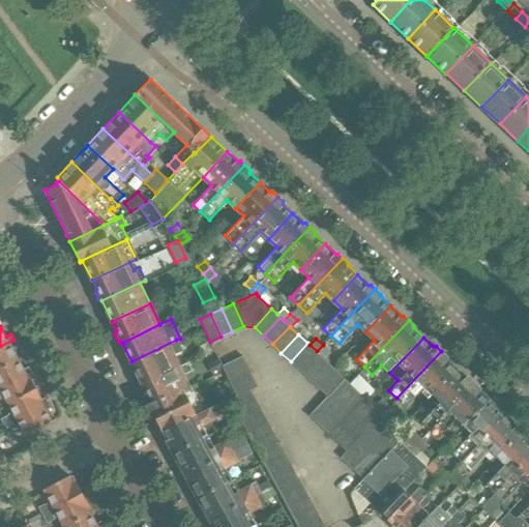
[(0,367),(18,357),(11,347),(17,345),(13,340),(0,346),(0,367)]
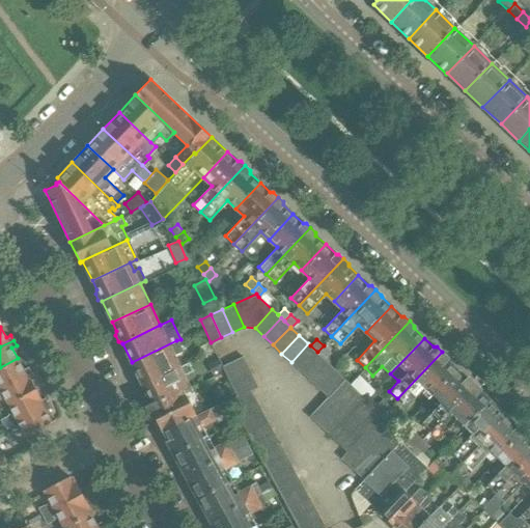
[(180,351),(176,340),(132,362),(136,372),(135,376),(138,382),(141,383),(141,384),(179,365),(174,354),(180,351)]
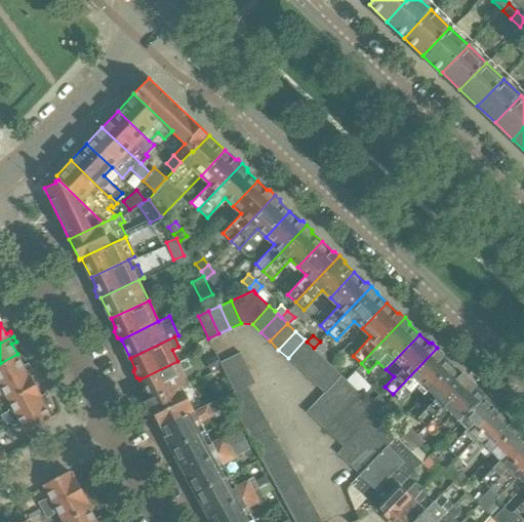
[(288,358),(296,366),(314,349),(314,348),(307,342),(305,339),(288,358)]
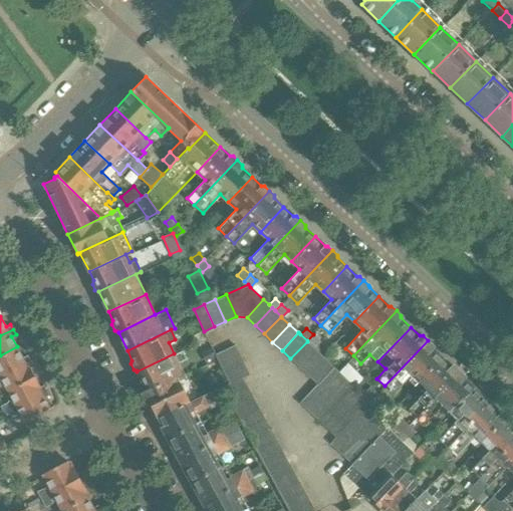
[(313,334),(307,340),(307,341),(313,346),(319,340),(313,334)]
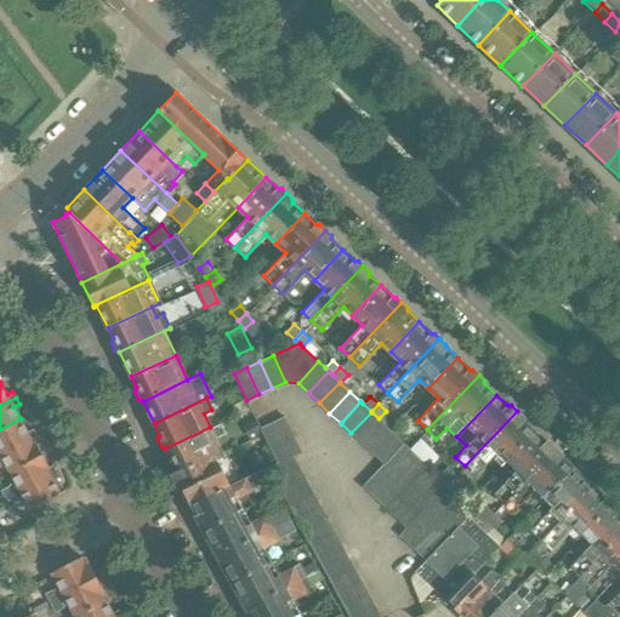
[(495,452),(505,462),(534,430),(522,420),(522,416),(517,411),(465,466),(475,474),(483,466),(485,463),(495,452)]
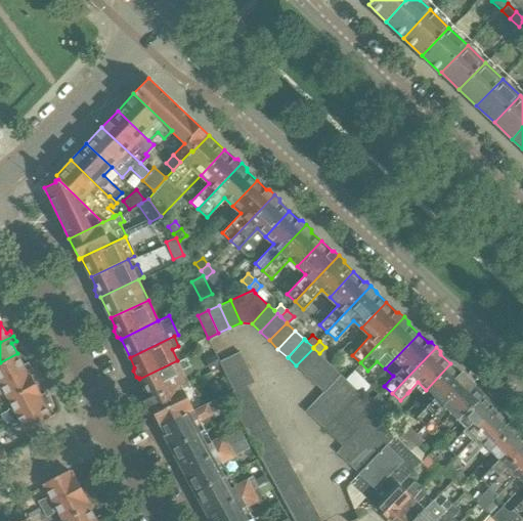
[(296,365),(305,374),(322,356),(319,353),(313,348),(296,365)]
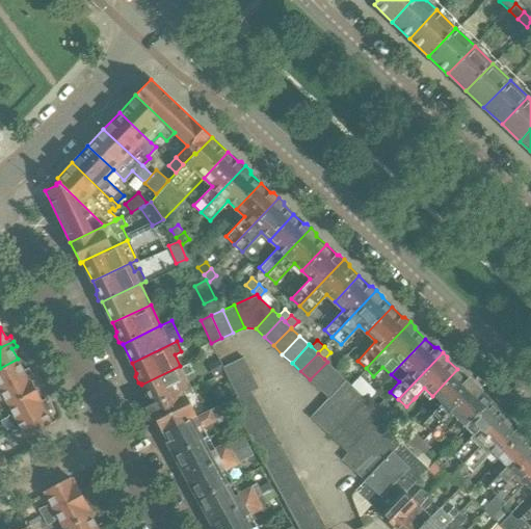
[(223,369),(227,376),(247,366),(242,355),(241,355),(241,356),(221,366),(223,369)]
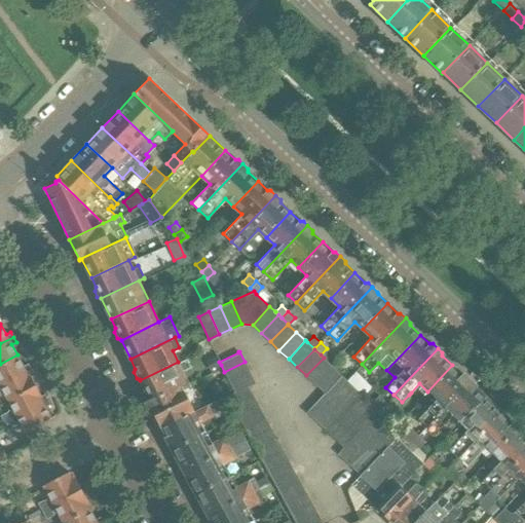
[(0,383),(30,368),(28,363),(23,365),(17,355),(0,364),(0,383)]
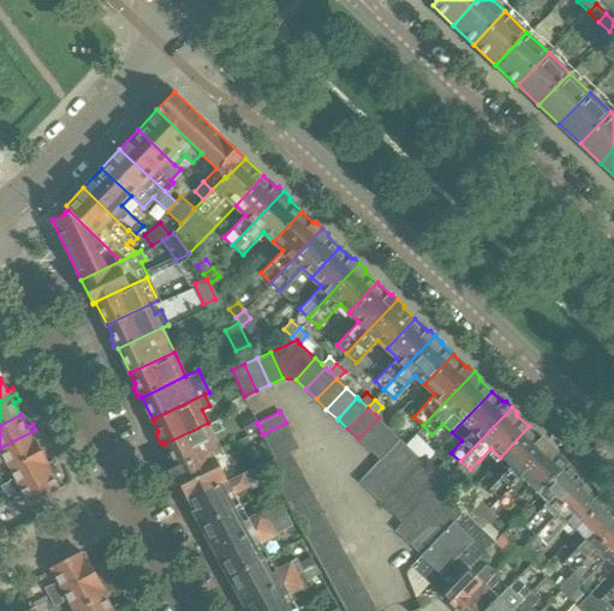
[(256,423),(252,414),(240,420),(246,432),(258,426),(256,423)]
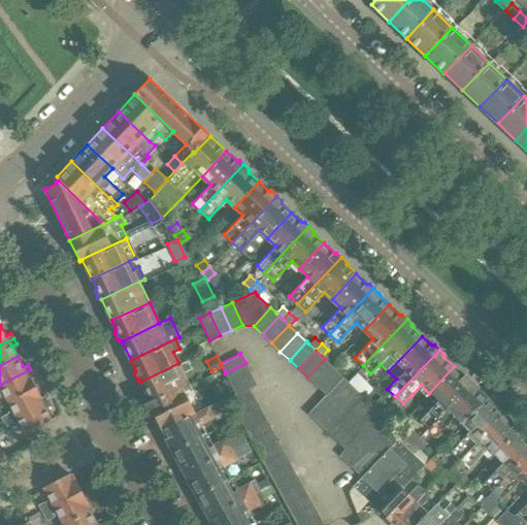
[(307,376),(317,386),(333,367),(325,359),(307,376)]
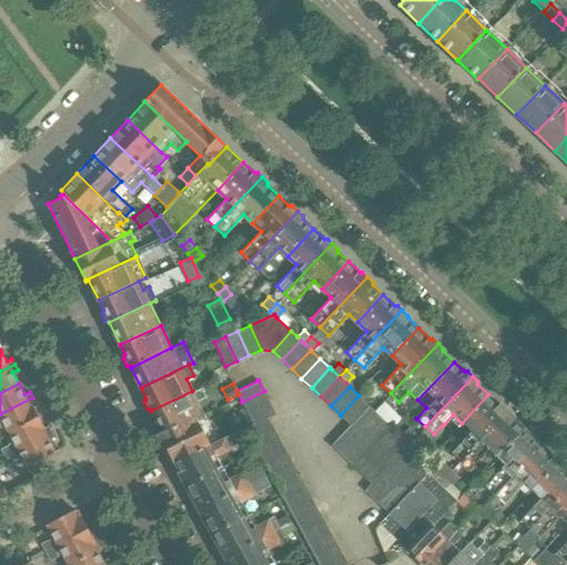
[(200,387),(192,391),(151,411),(162,433),(195,416),(203,413),(196,400),(204,396),(200,387)]
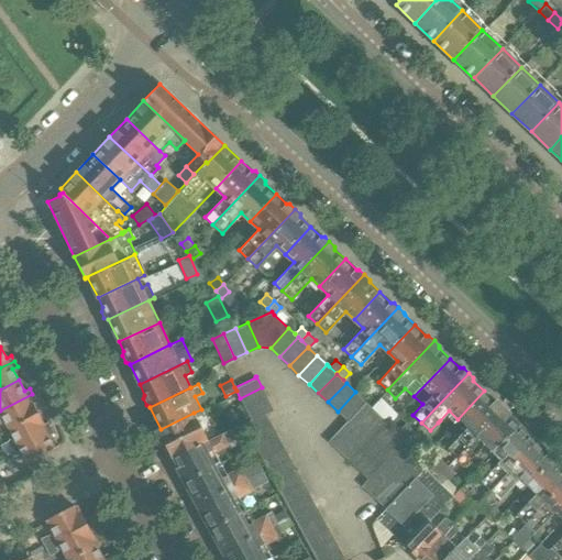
[(244,407),(244,408),(266,397),(262,387),(240,398),(244,407)]
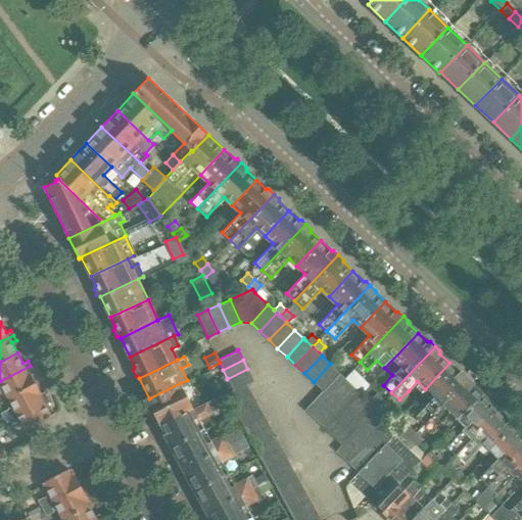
[(415,416),(423,423),(467,376),(462,372),(459,372),(449,363),(425,389),(433,396),(415,416)]
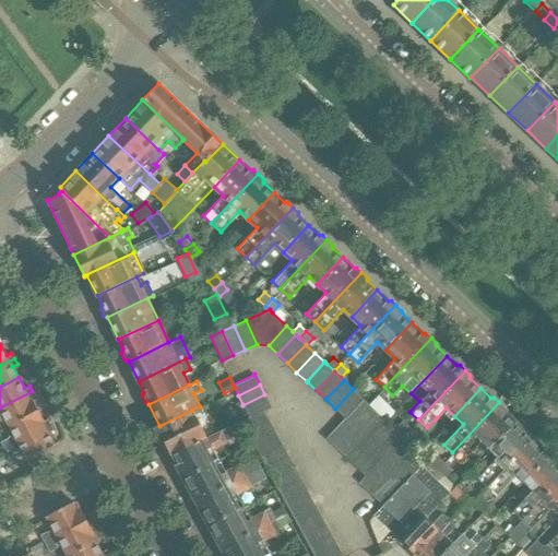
[(335,409),(344,417),(361,398),(353,389),(335,409)]
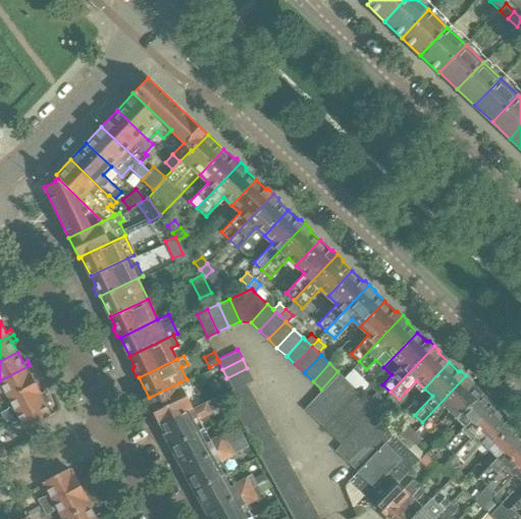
[(0,391),(3,390),(7,397),(35,381),(29,371),(33,369),(30,365),(0,380),(0,391)]
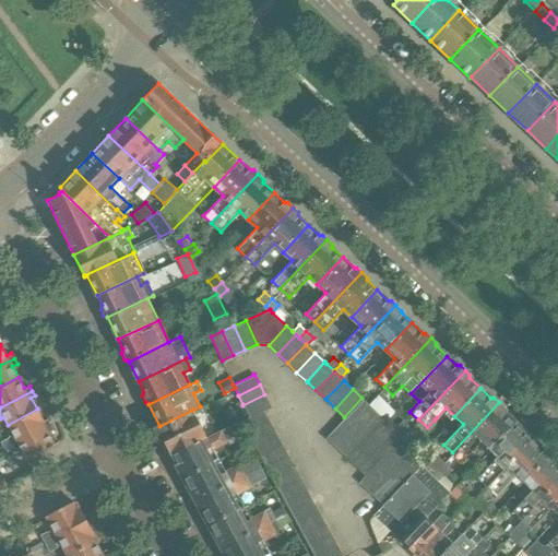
[(242,405),(248,416),(262,409),(262,410),(271,406),(264,394),(242,405)]
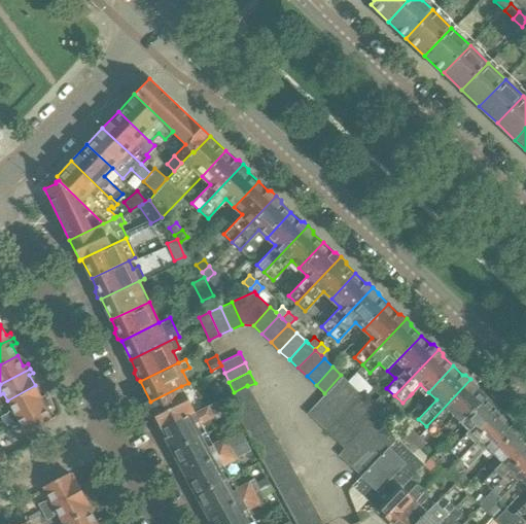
[(347,381),(363,396),(372,388),(355,373),(347,381)]
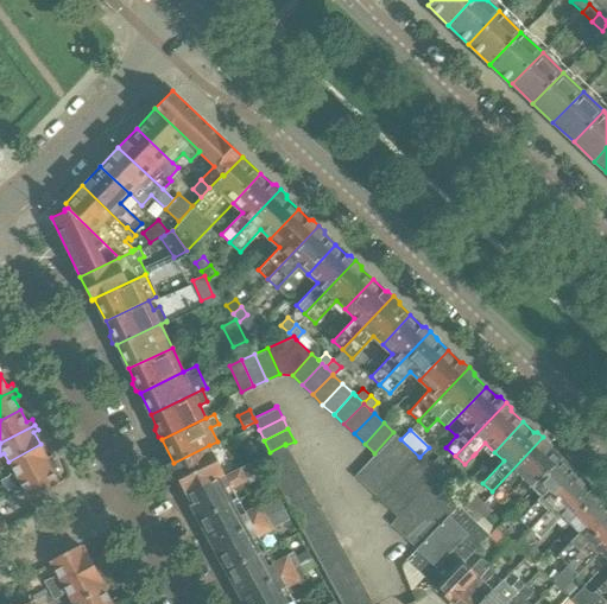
[(390,523),(415,548),(462,497),(457,491),(456,493),(451,488),(444,482),(442,479),(437,475),(430,468),(428,465),(419,457),(400,439),(393,432),(374,453),(354,475),(396,516),(390,523)]
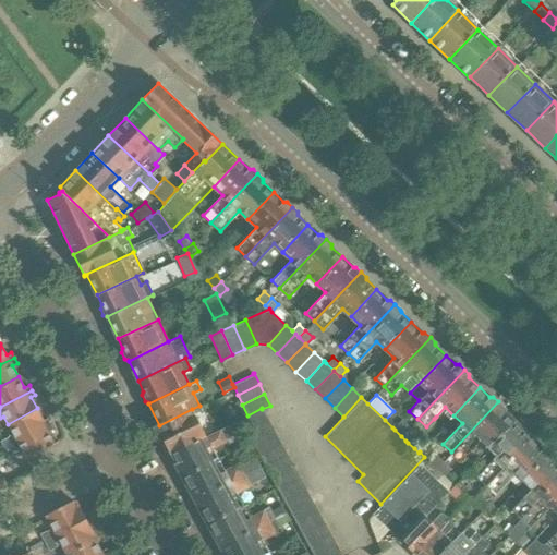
[(481,438),(488,447),(515,420),(504,410),(504,407),(498,401),(451,451),(460,460),(481,438)]
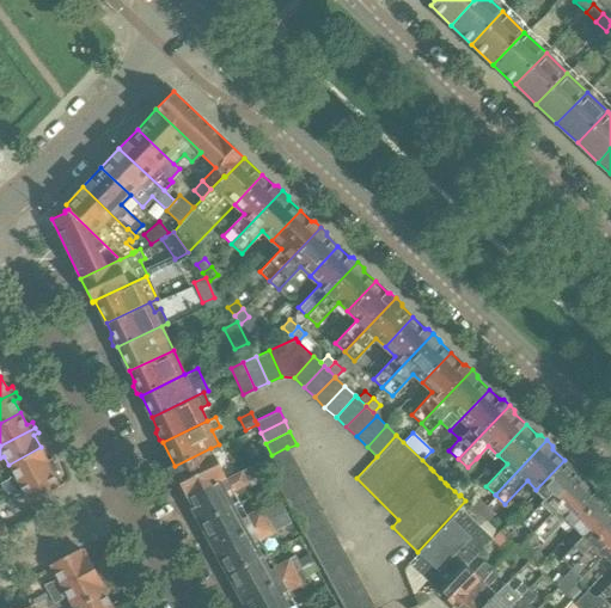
[(257,446),(263,459),(272,455),(266,443),(266,442),(257,446)]
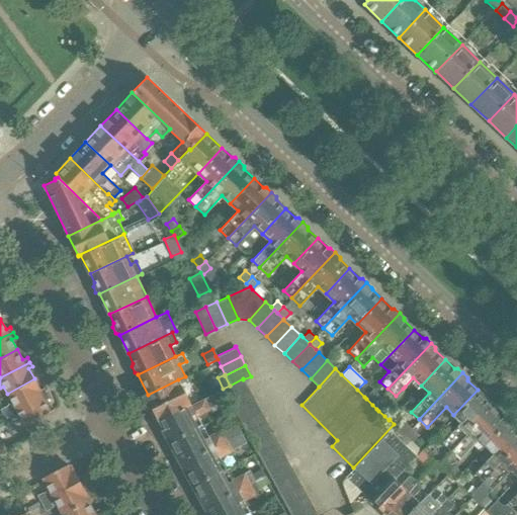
[(4,415),(7,413),(47,392),(44,387),(39,389),(34,378),(7,394),(11,402),(7,404),(0,408),(4,415)]
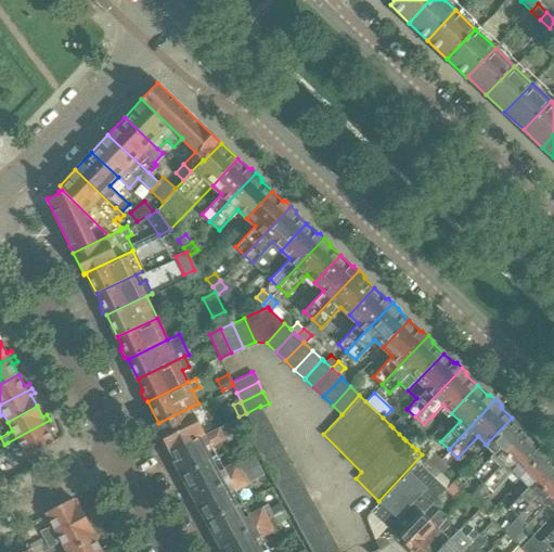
[(246,413),(239,416),(244,426),(246,428),(267,418),(260,407),(260,406),(246,413)]
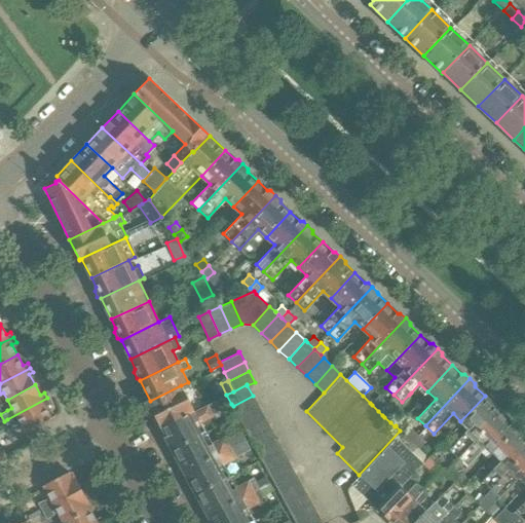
[(193,411),(181,385),(150,401),(145,403),(149,411),(152,410),(159,426),(193,411)]
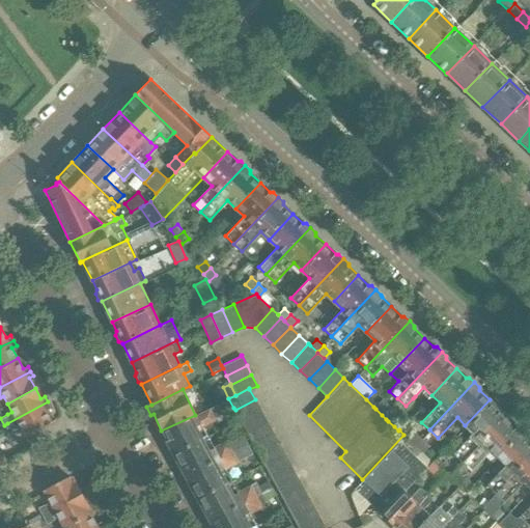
[(382,415),(390,406),(382,397),(373,407),(375,409),(382,415)]
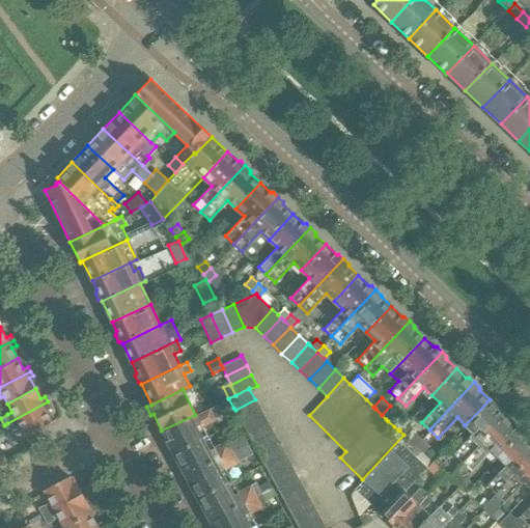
[(228,398),(195,415),(161,431),(173,454),(202,439),(195,425),(199,423),(204,424),(215,419),(214,417),(220,413),(221,415),(233,408),(228,398)]
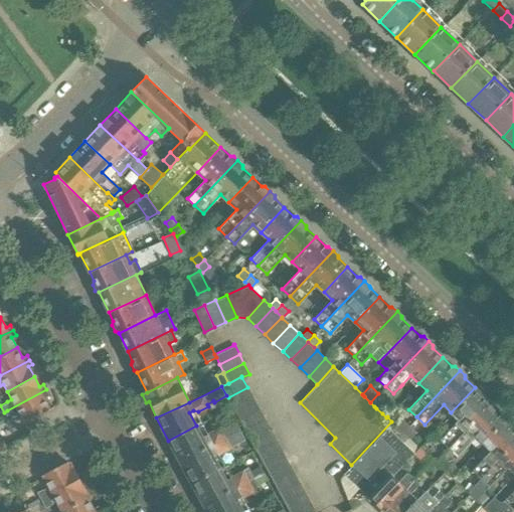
[(247,387),(228,397),(233,408),(252,397),(247,387)]
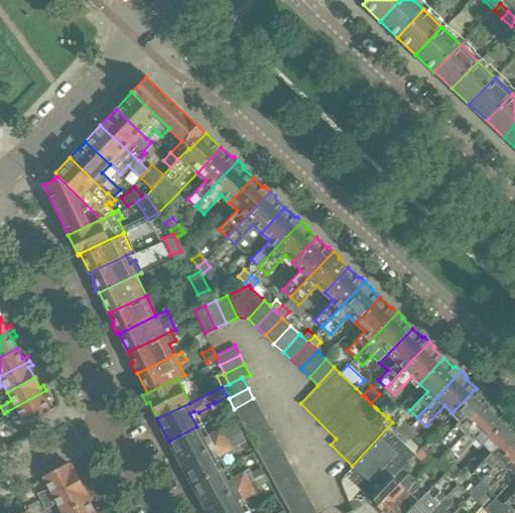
[(440,440),(448,449),(489,405),(483,400),(483,395),(476,388),(452,413),(460,419),(440,440)]
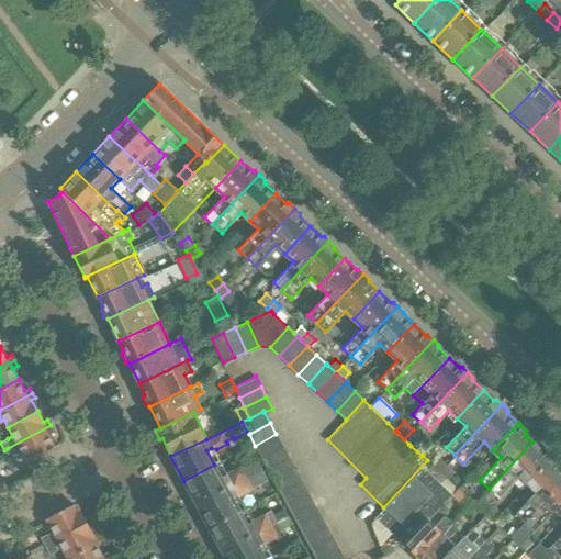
[(51,425),(8,448),(10,454),(19,448),(25,460),(54,445),(47,434),(53,431),(51,425)]
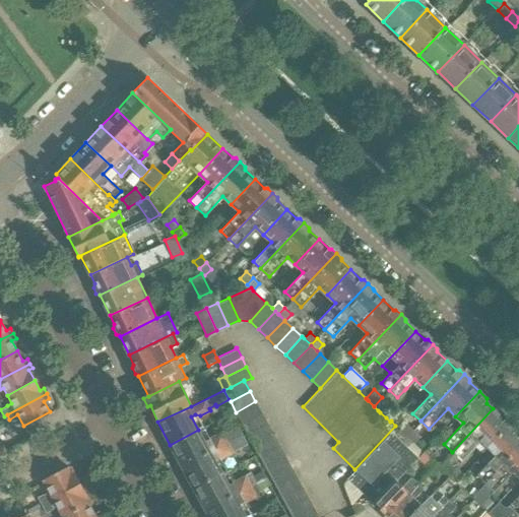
[(386,401),(382,397),(374,406),(378,410),(383,404),(386,401)]
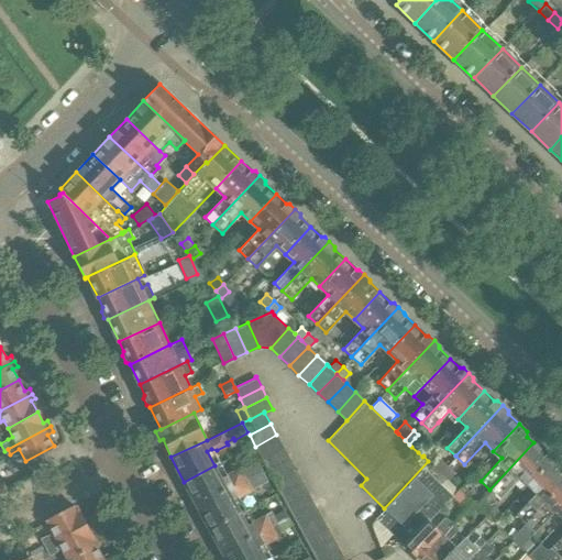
[(276,435),(255,447),(262,458),(283,446),(276,435)]
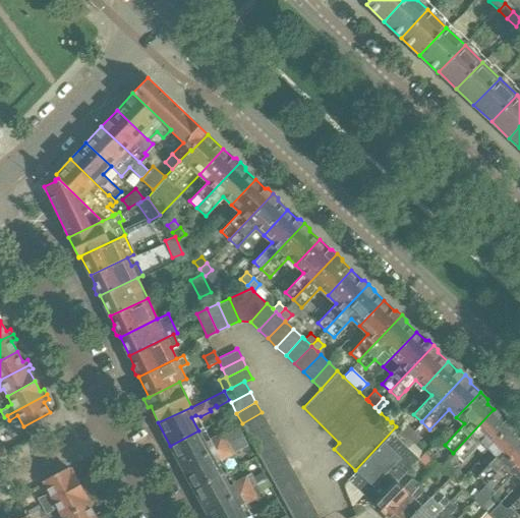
[(481,441),(488,448),(513,422),(505,415),(500,415),(494,409),(453,453),(461,461),(481,441)]
